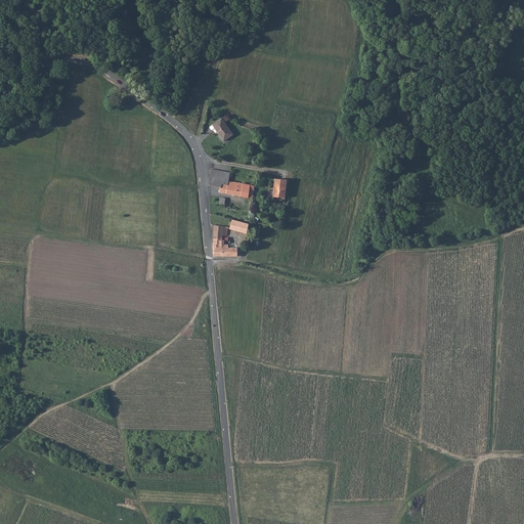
[(228,120),(226,117),(211,128),(211,129),(212,131),(213,131),(215,129),(224,142),(233,135),(224,123),(228,120)]
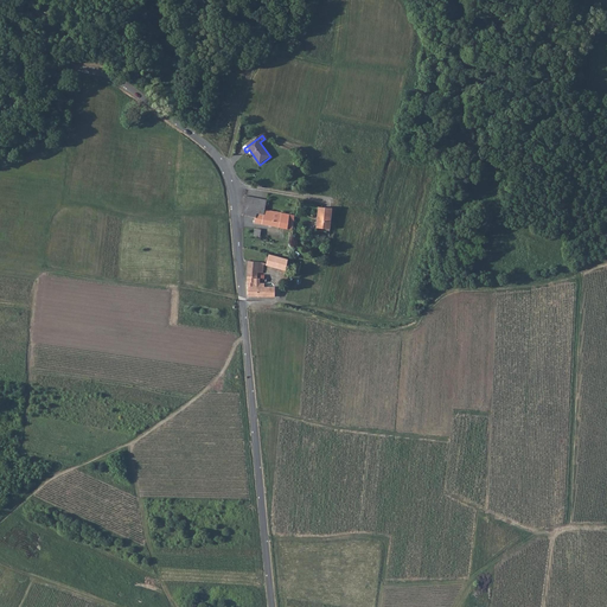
[(275,216),(276,212),(266,210),(267,202),(246,198),(244,205),(244,208),(257,211),(259,210),(266,212),(264,216),(275,218),(275,216)]
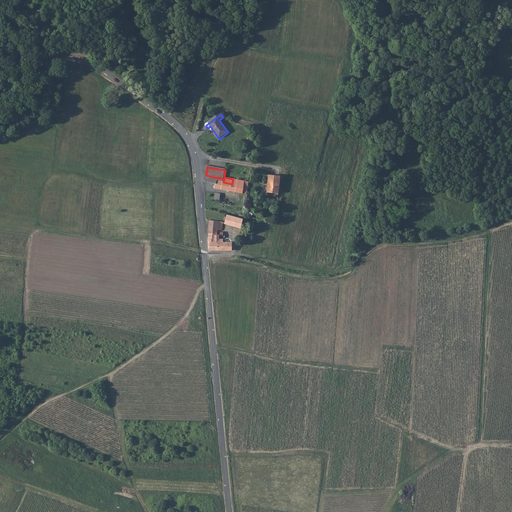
[(215,185),(214,189),(242,195),(245,181),(237,180),(237,183),(232,182),(232,184),(223,182),(224,179),(218,177),(217,178),(206,175),(204,182),(215,185)]
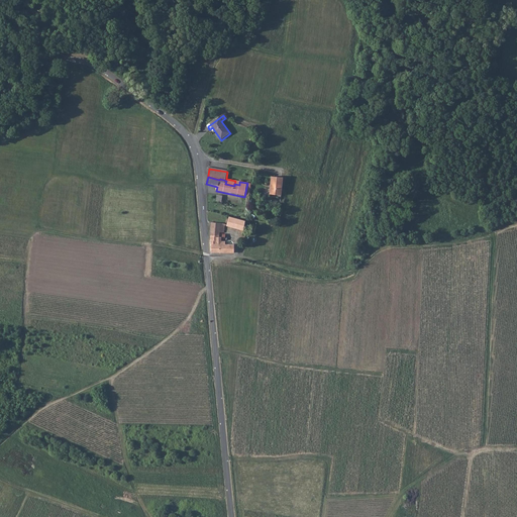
[(272,178),(270,196),(282,197),(284,179),(272,178)]
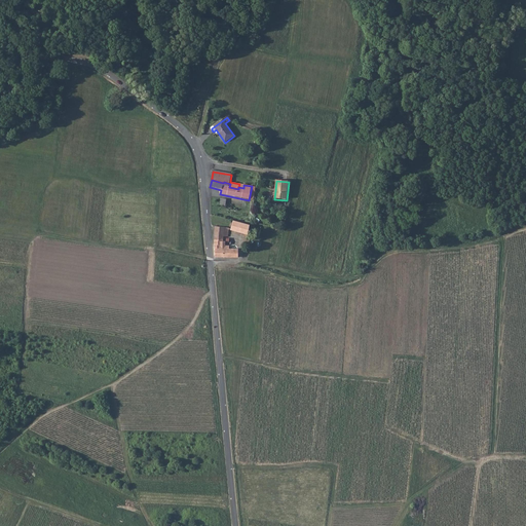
[(243,224),(233,221),(231,231),(248,235),(251,226),(243,224)]
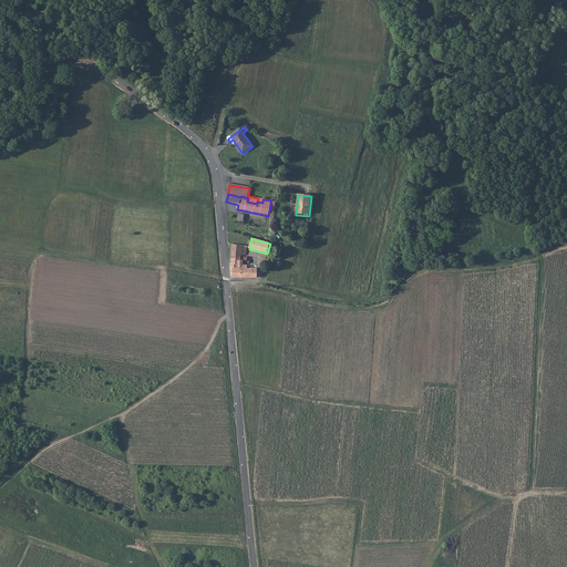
[(232,245),(232,254),(246,256),(247,247),(232,245)]
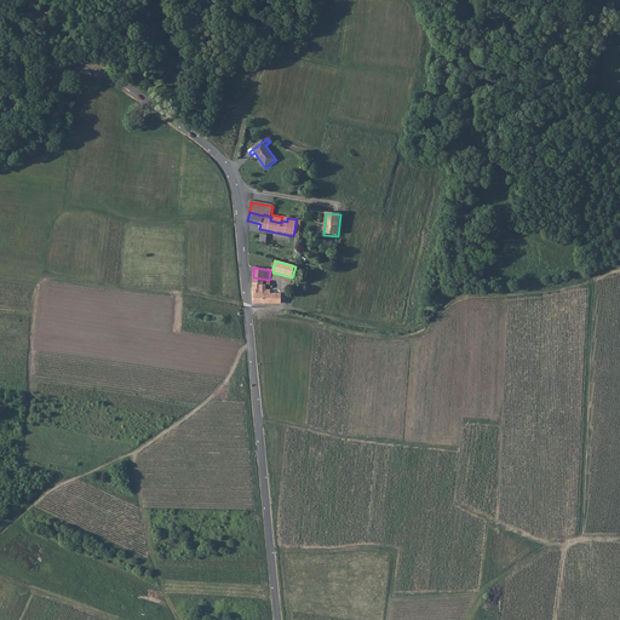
[(259,290),(253,290),(253,293),(253,303),(264,303),(264,297),(270,297),(270,294),(265,293),(259,293),(259,290)]
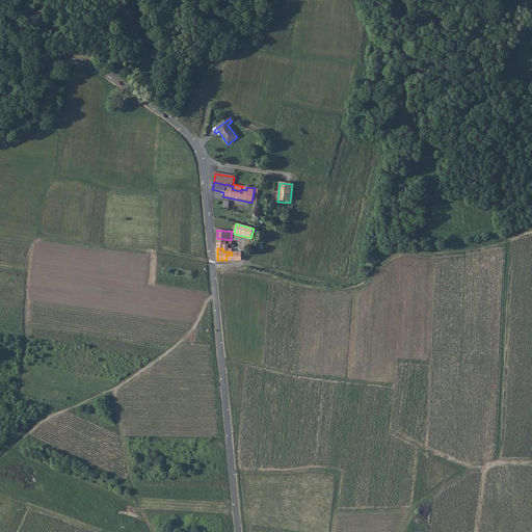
[(227,260),(241,261),(241,253),(232,253),(232,255),(227,255),(227,260)]
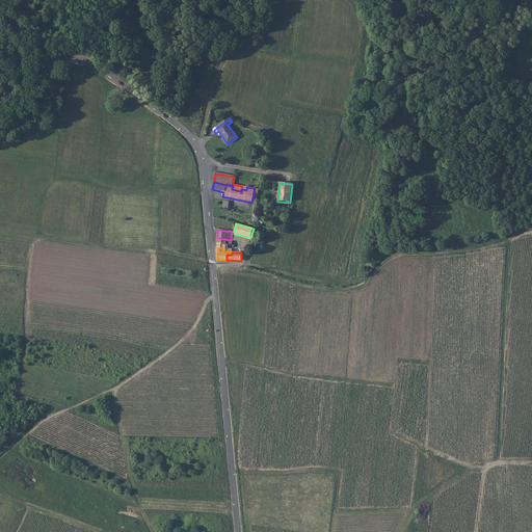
All buildings are outlined.
